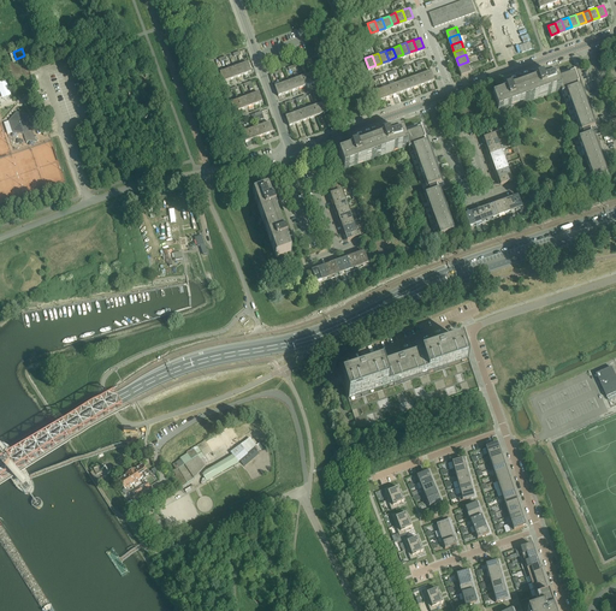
[(248,59),(241,61),(244,71),(252,69),(248,59)]
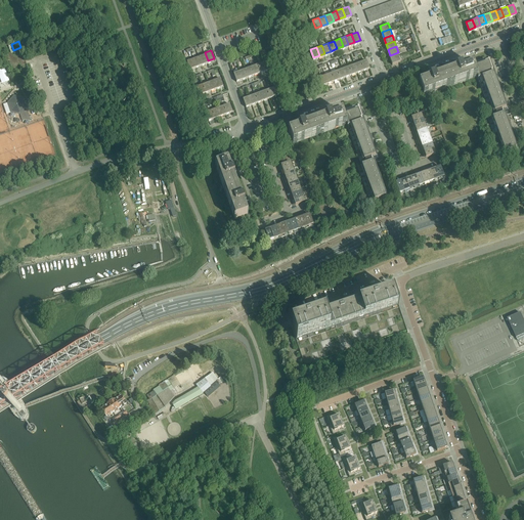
[(205,52),(199,54),(202,62),(208,60),(205,52)]
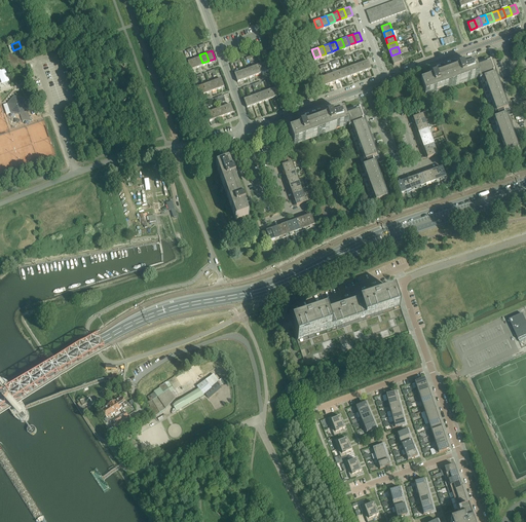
[(400,52),(391,56),(393,62),(402,59),(400,52)]
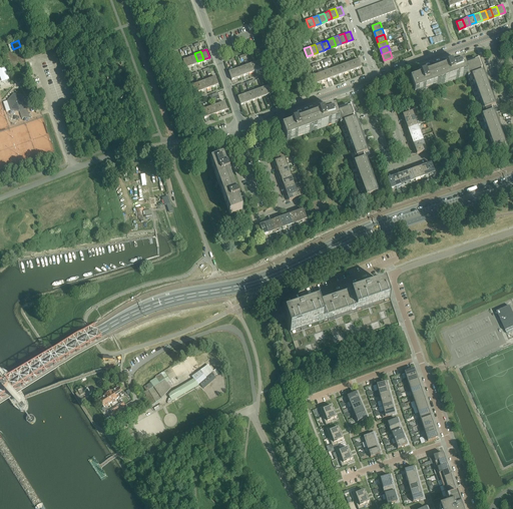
[(194,53),(189,55),(191,63),(197,61),(194,53)]
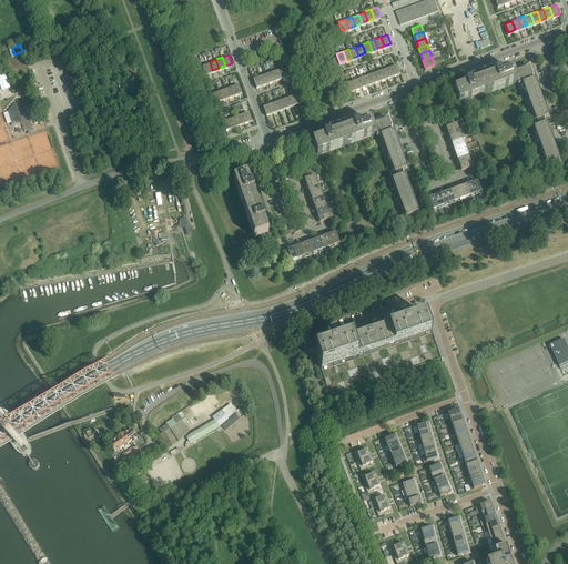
[(549,122),(548,119),(553,118),(551,113),(537,76),(531,59),(513,67),(517,79),(534,124),(529,127),(544,164),(563,157),(549,122)]
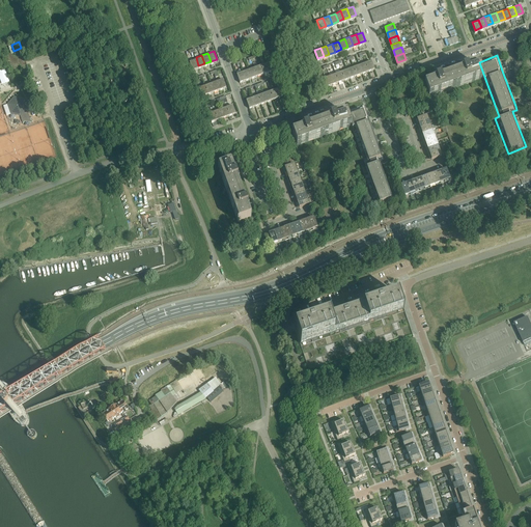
[(196,57),(190,59),(193,67),(198,65),(196,57)]
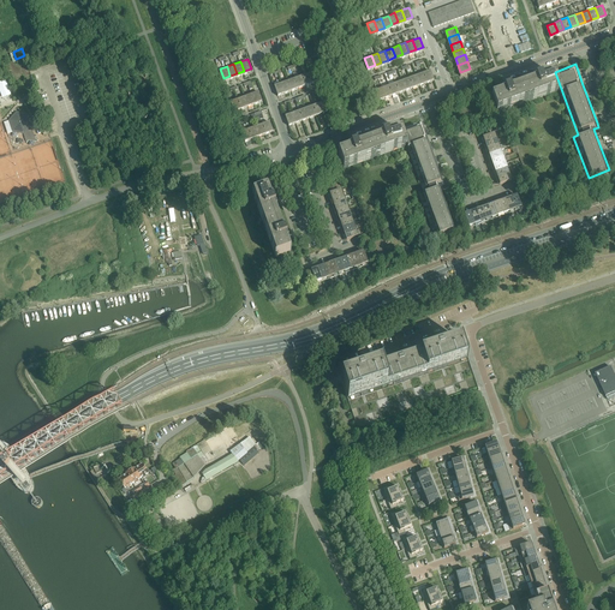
[(316,67),(309,70),(312,79),(320,77),(316,67)]
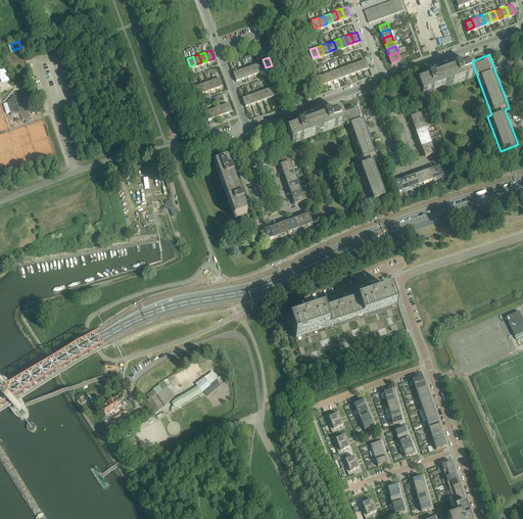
[(366,57),(360,59),(363,67),(369,65),(366,57)]
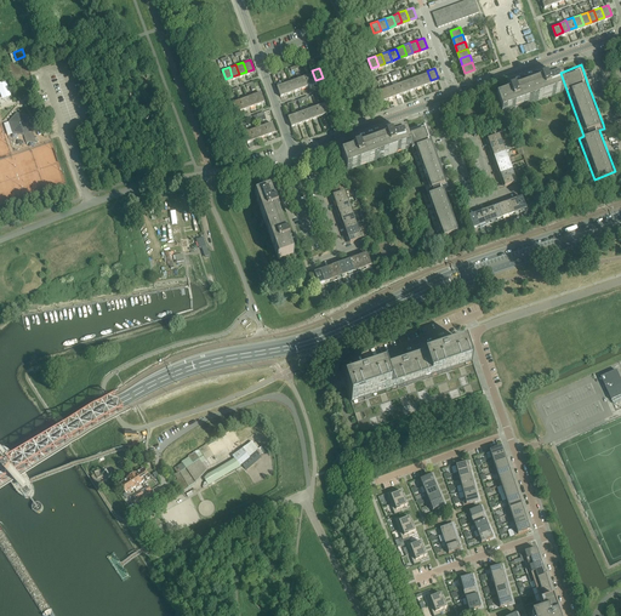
[(312,70),(305,73),(308,83),(315,80),(312,70)]
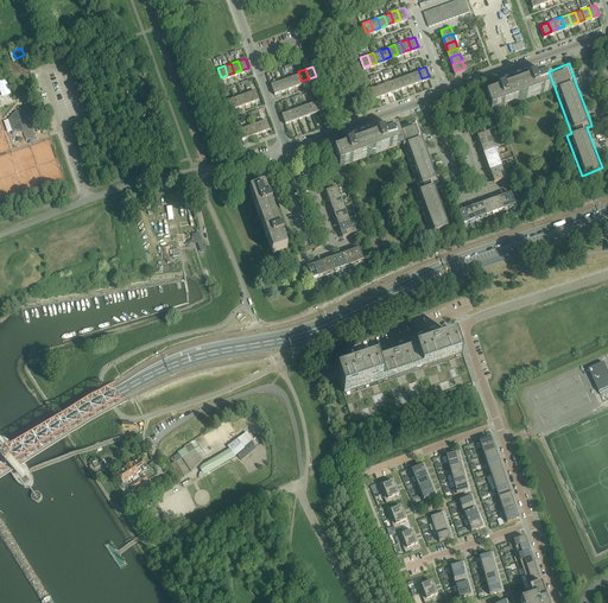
[(418,69),(412,71),(416,81),(422,78),(418,69)]
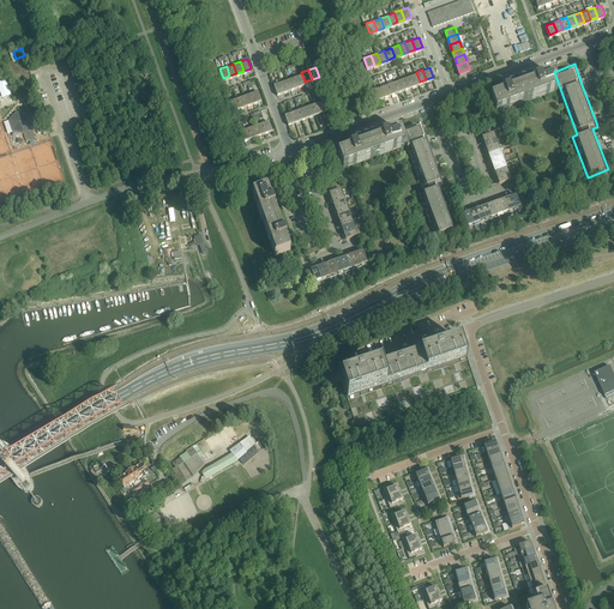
[(301,72),(295,74),(299,84),(305,82),(301,72)]
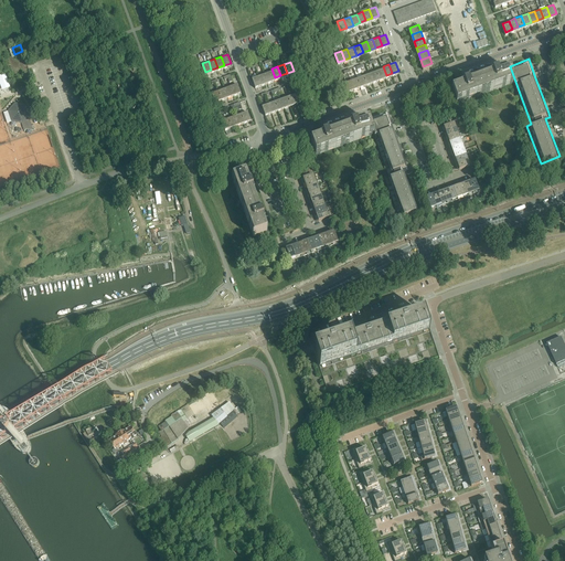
[(383,66),(376,69),(380,77),(386,75),(383,66)]
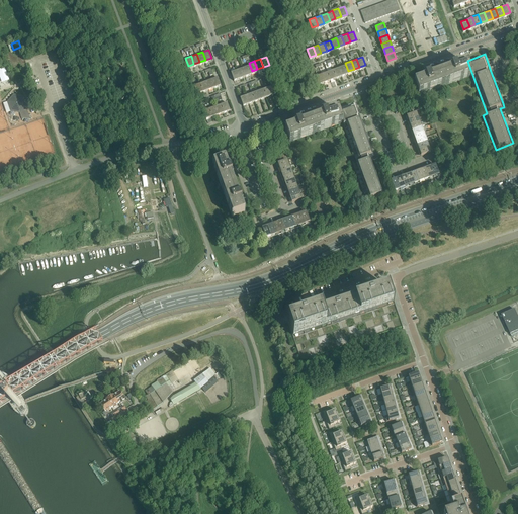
[(455,63),(451,65),(451,66),(440,70),(445,82),(471,72),(467,61),(456,65),(455,63)]
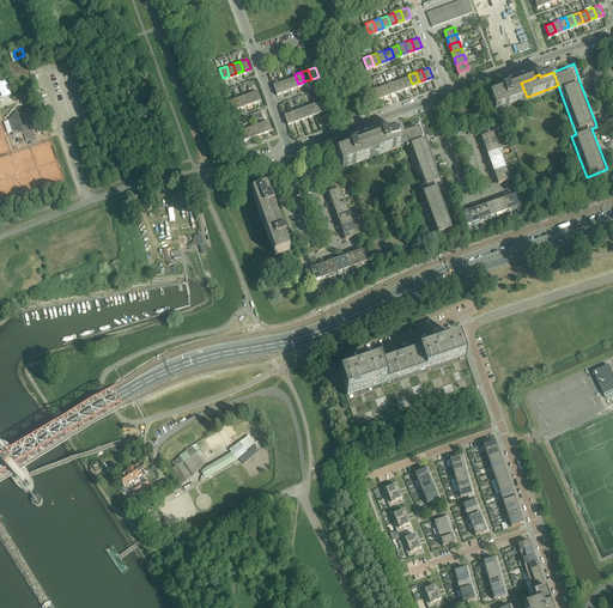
[(295,74),(287,78),(291,87),(298,84),(295,74)]
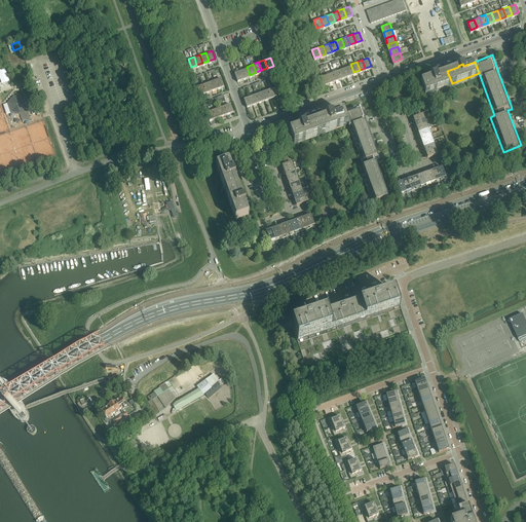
[(350,64),(344,66),(347,74),(353,72),(350,64)]
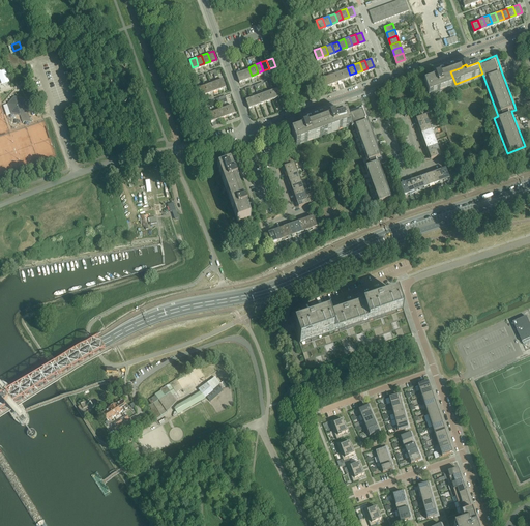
[(347,66),(341,69),(344,77),(350,75),(347,66)]
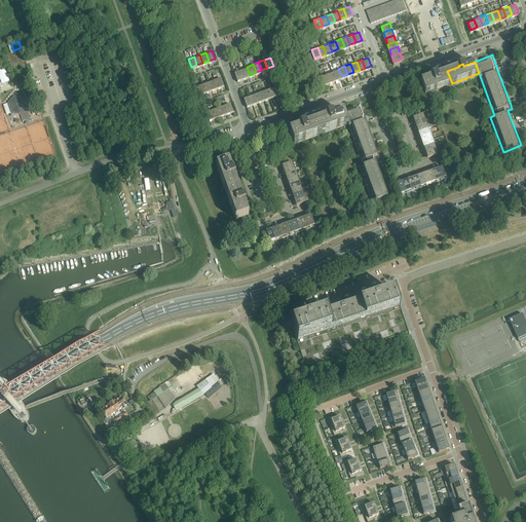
[(247,67),(240,69),(243,77),(250,75),(247,67)]
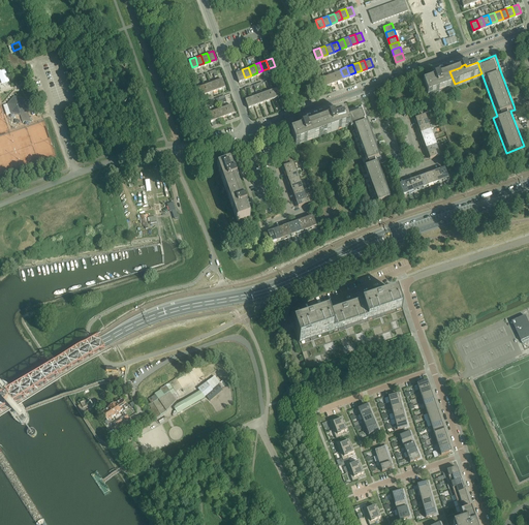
[(242,69),(236,71),(239,80),(245,78),(242,69)]
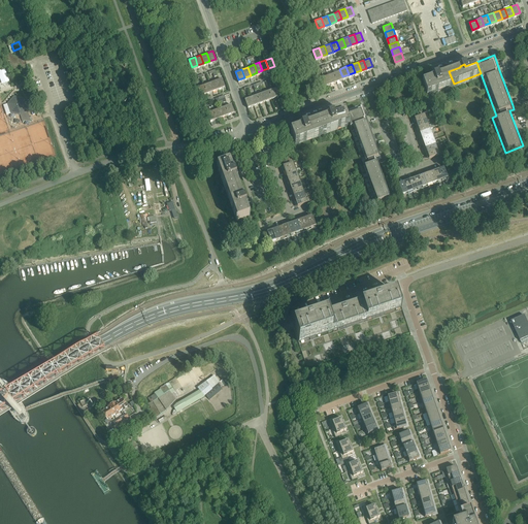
[(339,69),(334,71),(337,79),(342,76),(339,69)]
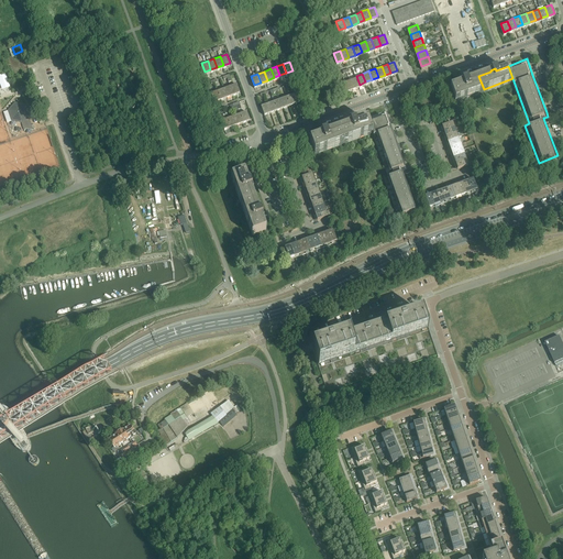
[(356,76),(350,78),(353,87),(360,85),(356,76)]
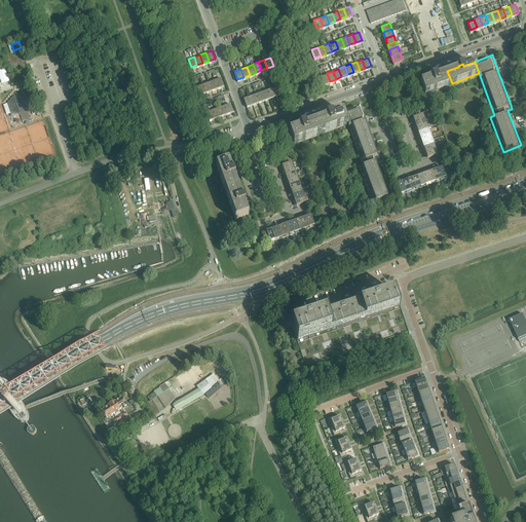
[(436,74),(431,76),(431,77),(420,81),(425,92),(452,83),(447,71),(437,75),(436,74)]
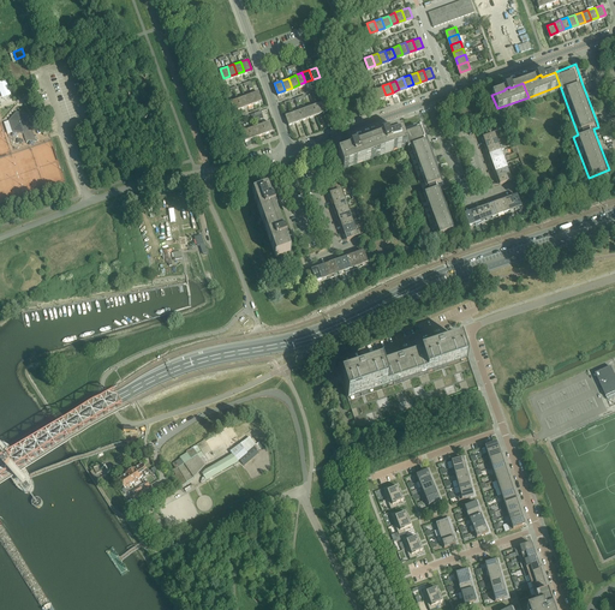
[(378,97),(386,95),(382,85),(375,88),(378,97)]
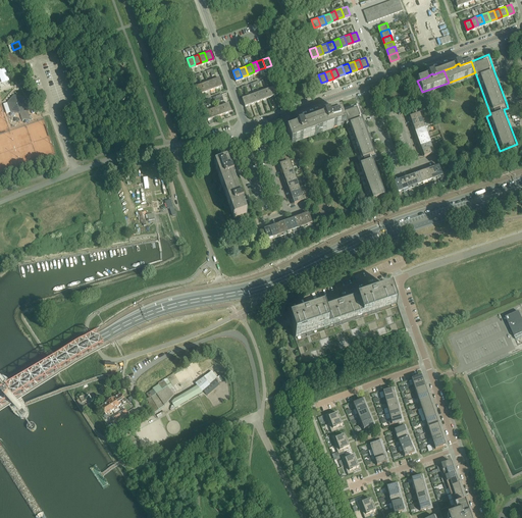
[(219,75),(213,78),(216,86),(222,84),(219,75)]
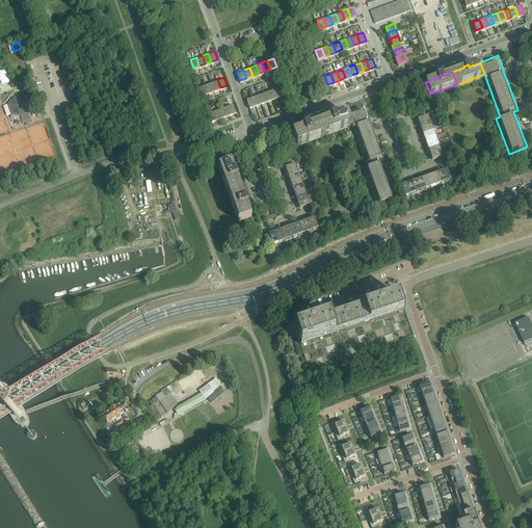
[(217,79),(211,81),(214,89),(220,87),(217,79)]
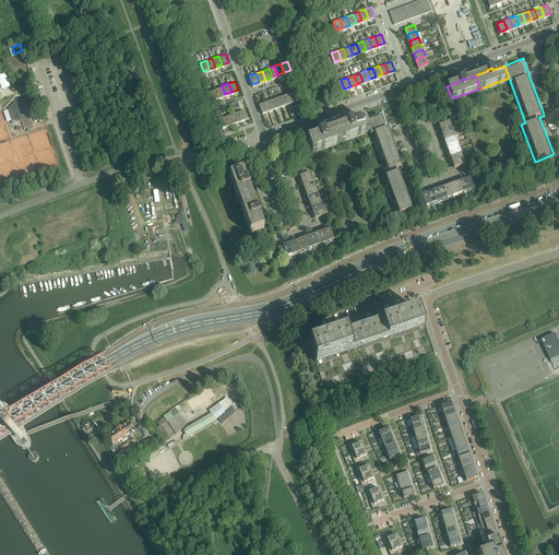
[(222,85),(216,87),(219,96),(225,94),(222,85)]
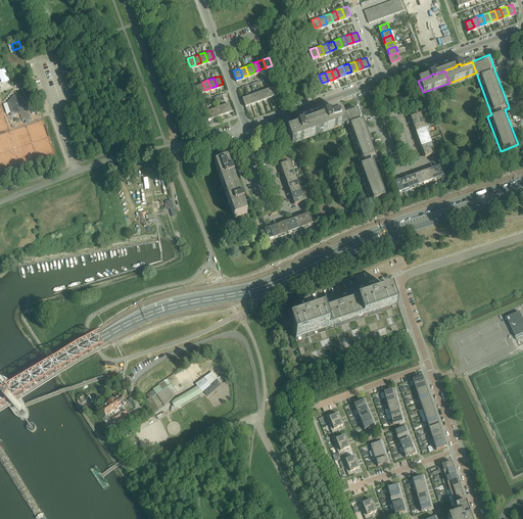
[(202,82),(196,84),(199,92),(205,90),(202,82)]
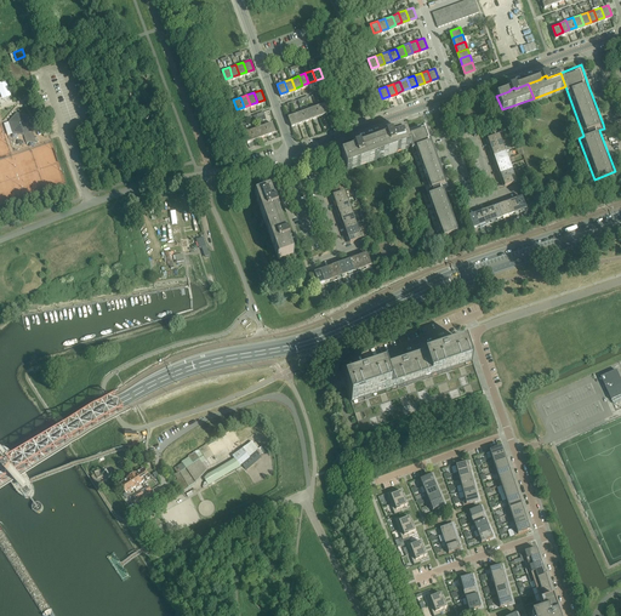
[(330,98),(323,101),(326,110),(334,108),(330,98)]
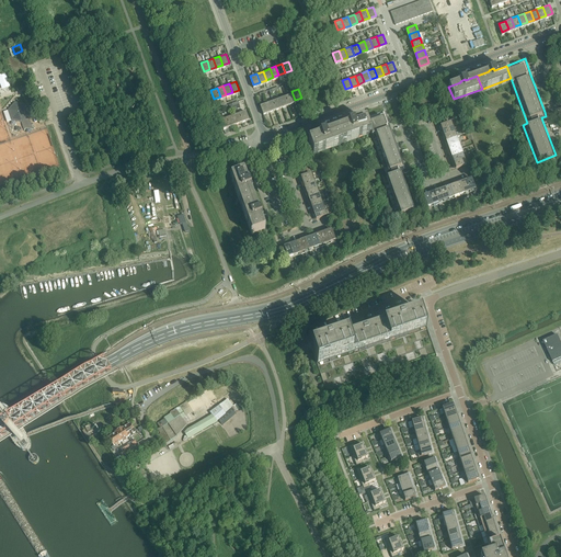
[(292,91),(286,93),(288,102),(295,100),(292,91)]
